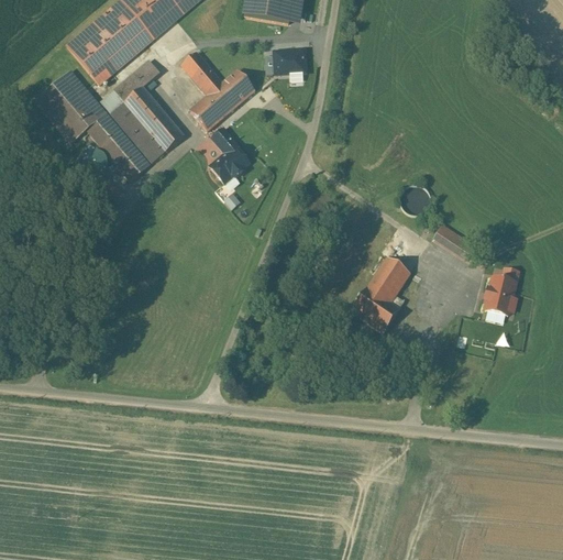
[(119,0),(66,45),(99,84),(197,0),(119,0)]
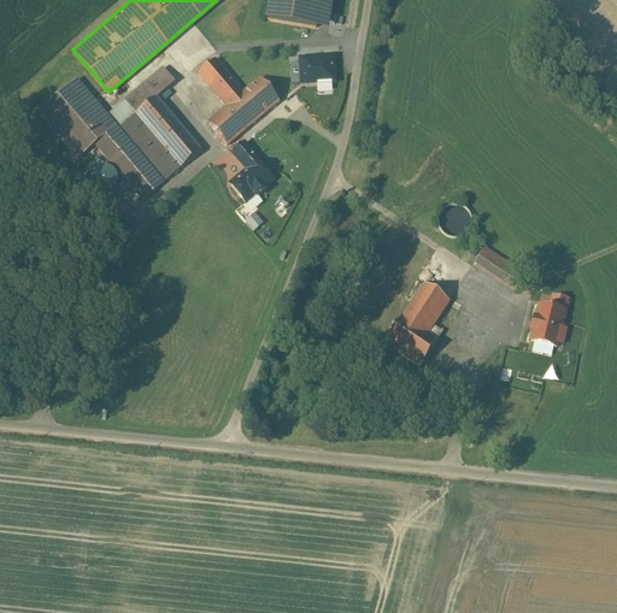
[(270,0),(268,17),(316,25),(319,0),(270,0)]
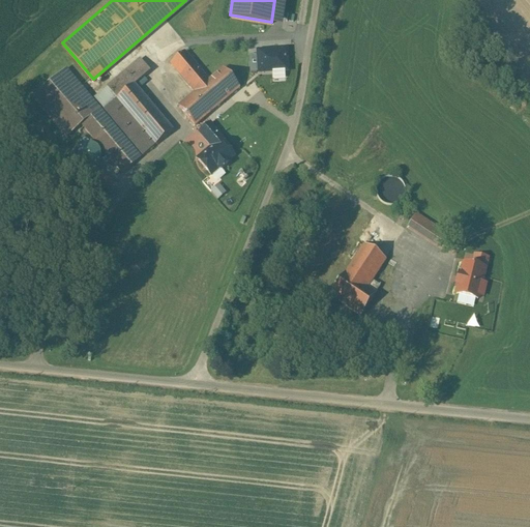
[(274,0),(271,22),(282,23),(286,0),(274,0)]
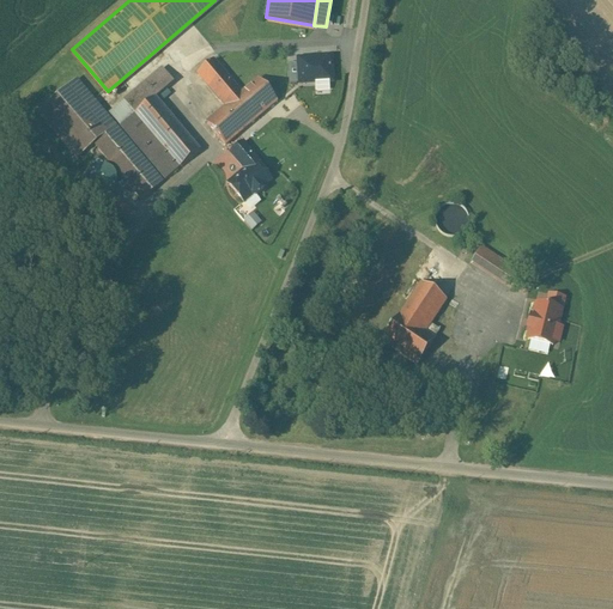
[(331,54),(298,56),(299,80),(332,78),(331,54)]
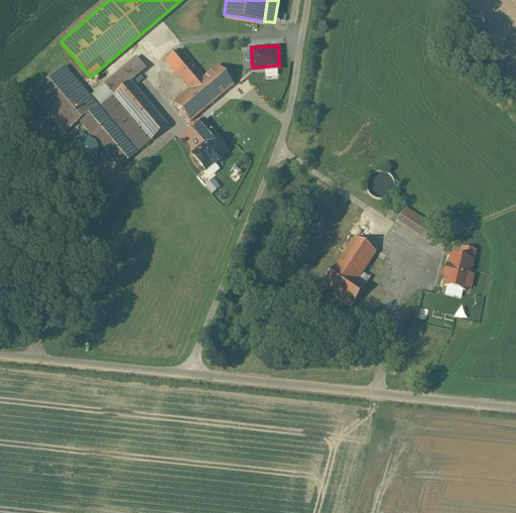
[(203,76),(178,47),(166,58),(189,87),(196,83),(203,76)]
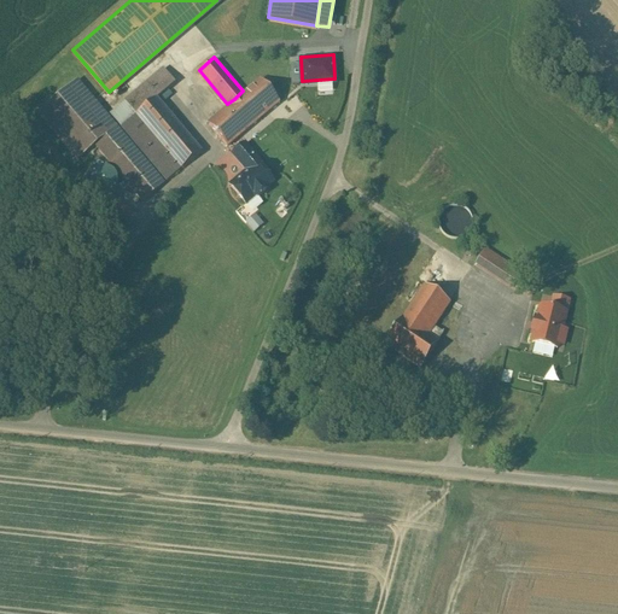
[(175,80),(163,65),(124,98),(136,111),(136,112),(156,95),(175,80)]
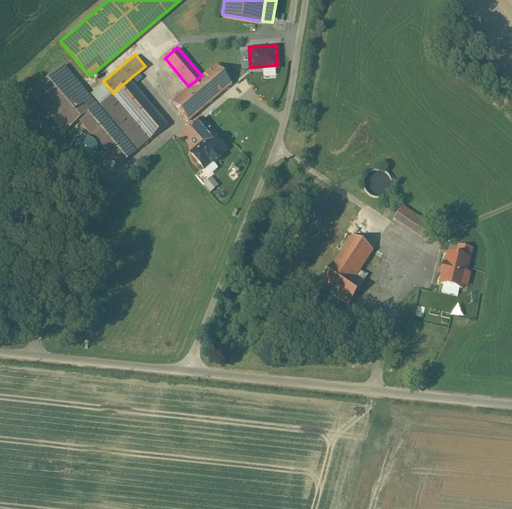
[(231,82),(215,63),(201,75),(194,82),(210,100),(231,82)]
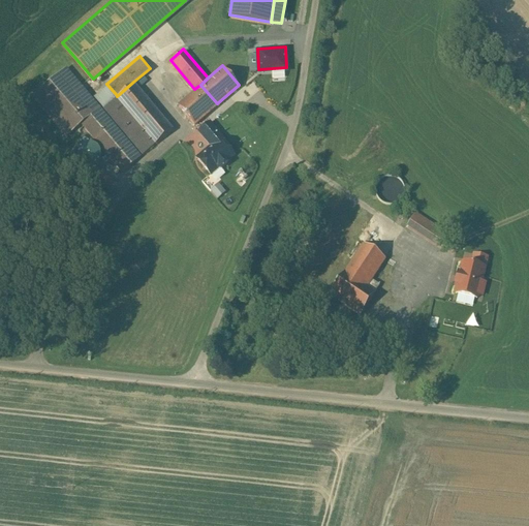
[(83,87),(65,66),(33,94),(66,132),(81,121),(91,132),(122,169),(139,154),(121,132),(121,131),(83,87)]
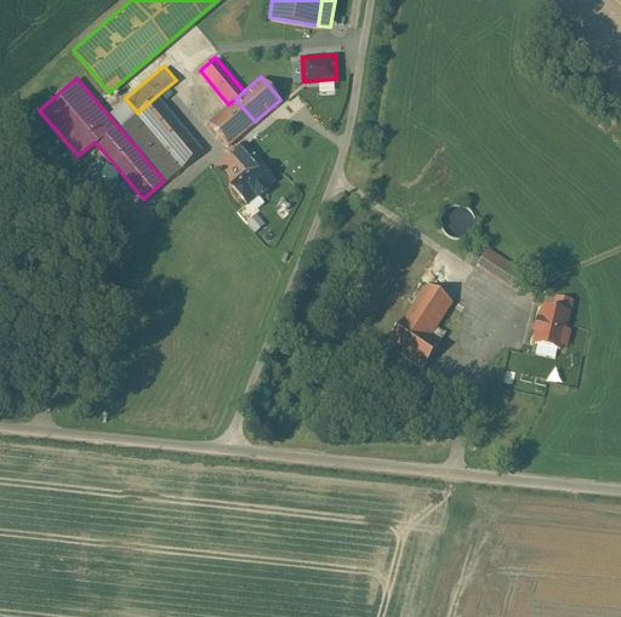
[(157,96),(137,113),(182,166),(201,150),(157,96)]
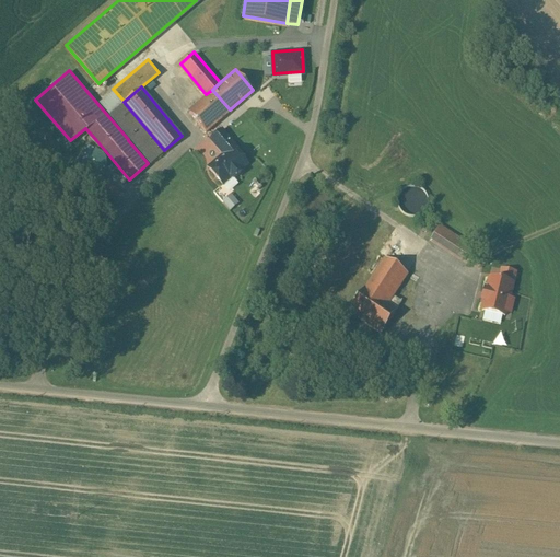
[(113,89),(100,101),(109,113),(124,101),(113,89)]
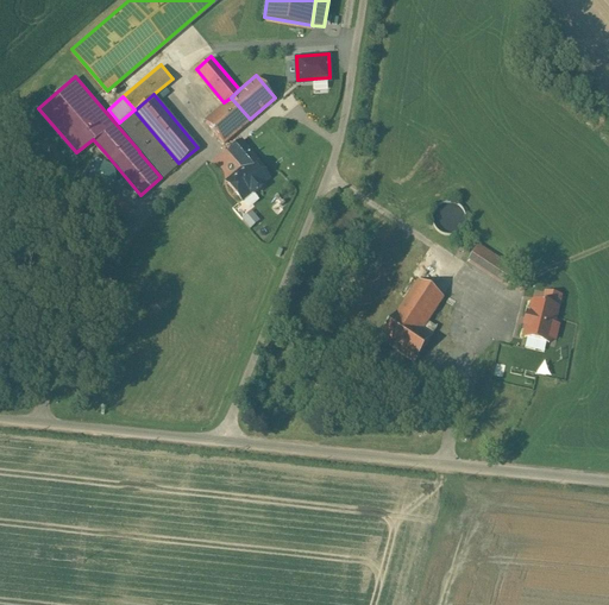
[(250,119),(231,98),(224,102),(205,119),(224,140),(250,119)]
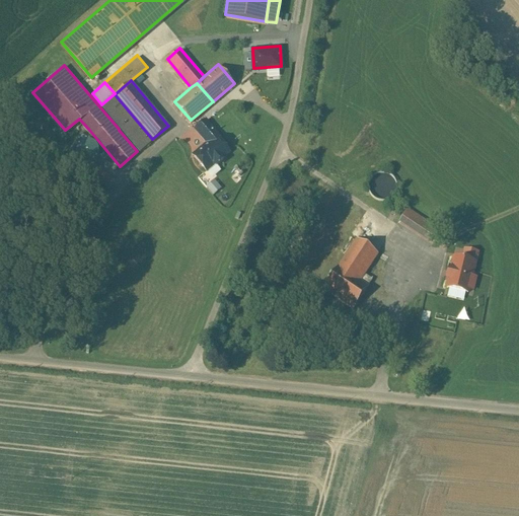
[(115,94),(115,93),(101,104),(123,129),(140,150),(152,139),(115,94)]
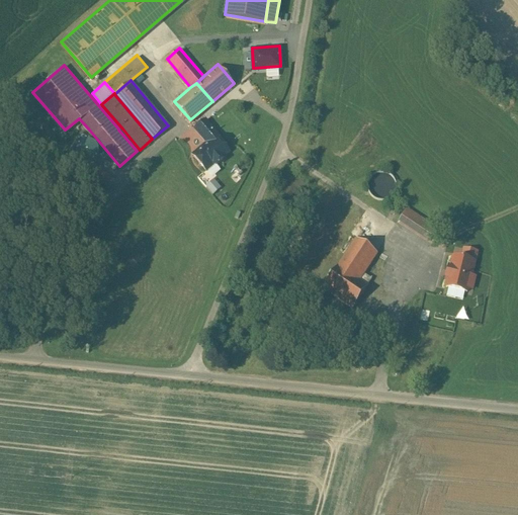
[(208,141),(193,153),(205,167),(213,160),(216,162),(224,156),(222,154),(228,149),(212,131),(216,129),(205,117),(195,125),(208,141)]
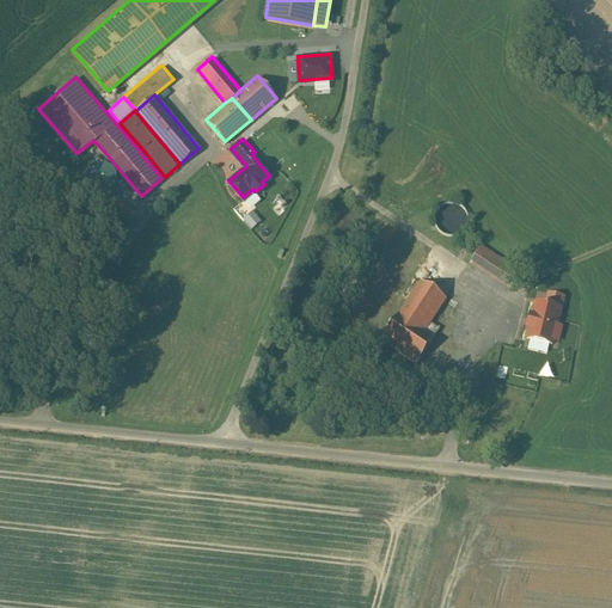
[(99,189),(104,190),(108,189),(111,186),(115,184),(116,180),(117,176),(116,171),(114,167),(110,164),(105,163),(101,163),(96,165),(92,167),(90,172),(90,176),(90,180),(92,184),(96,188),(99,189)]
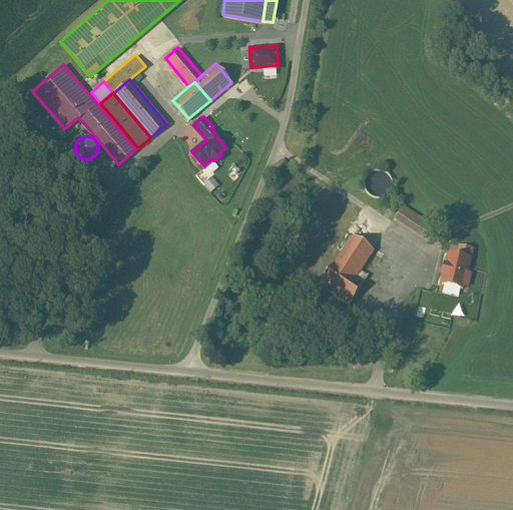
[(111,177),(93,163),(87,171),(105,185),(111,177)]
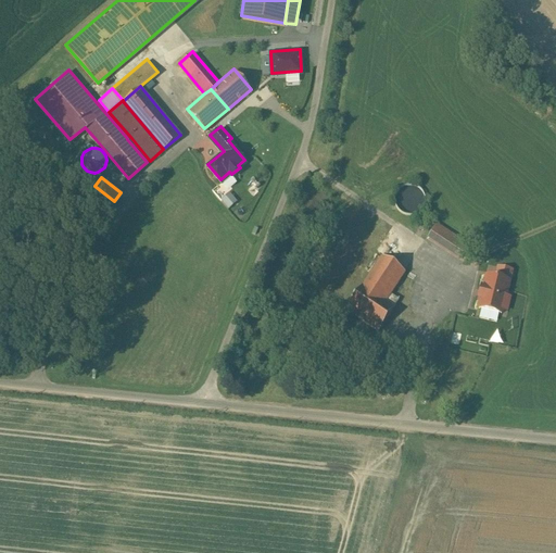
[(414,211),(418,209),(421,204),(422,200),(422,196),(420,190),(417,187),(414,185),(409,184),(405,184),(401,186),(397,189),(395,192),(394,197),(395,201),(396,205),(400,209),(404,211),(408,212),(414,211)]
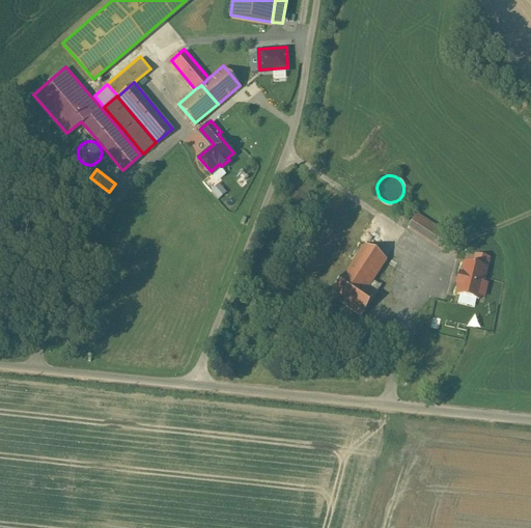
[(219,179),(211,187),(219,196),(227,189),(219,179)]
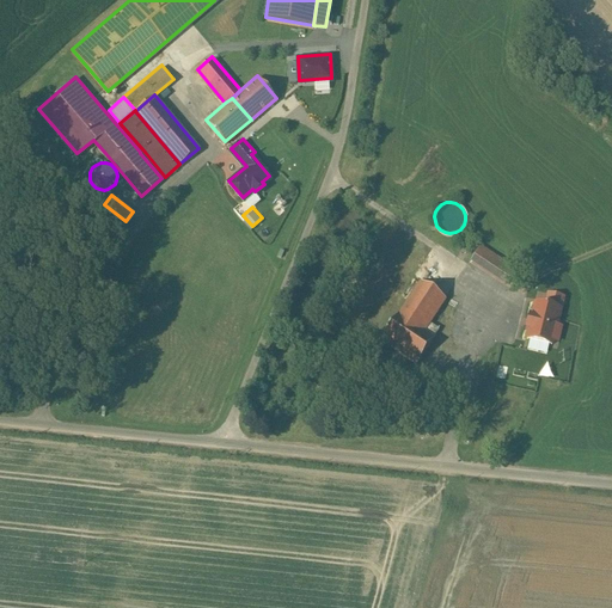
[(380,338),(415,361),(440,325),(430,319),(445,296),(412,274),(427,252),(411,241),(385,281),(408,298),(398,311),(380,338)]
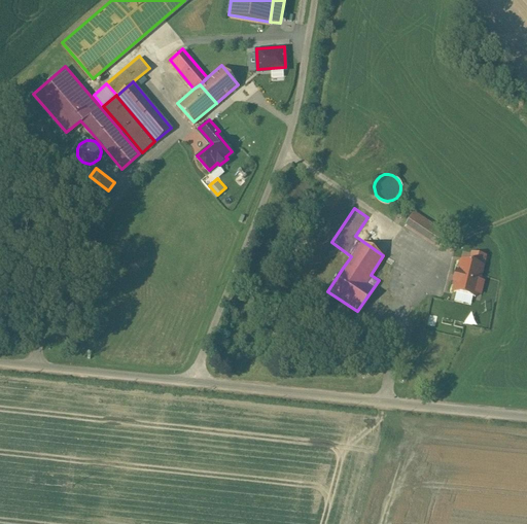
[(414,209),(406,222),(440,244),(448,231),(414,209)]
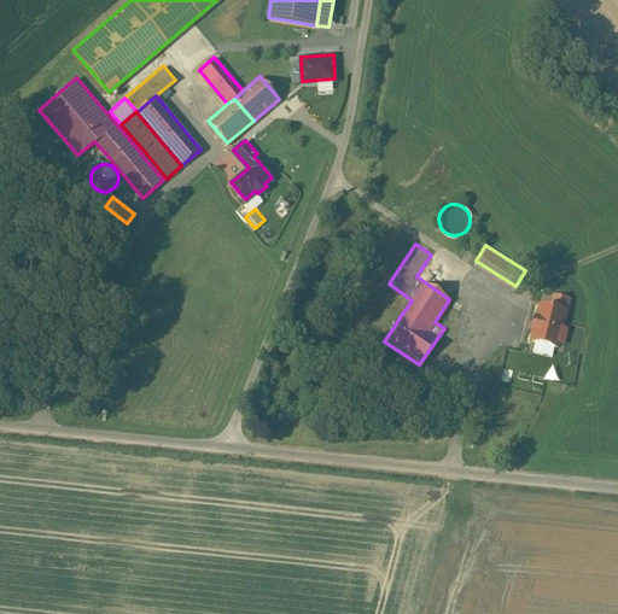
[(369,291),(350,319),(384,341),(402,314),(369,291)]
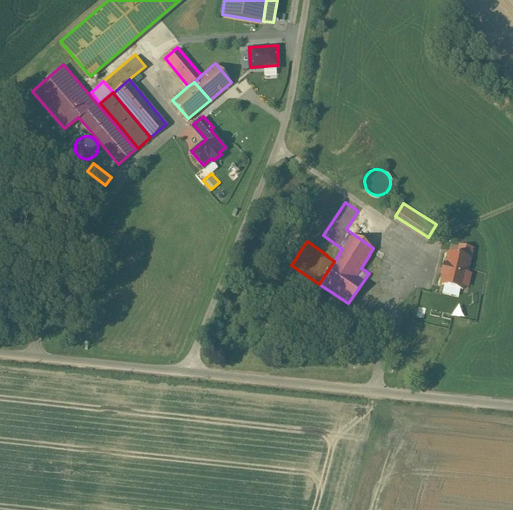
[(457,255),(449,251),(446,264),(444,264),(442,273),(443,274),(441,282),(462,287),(463,283),(467,284),(470,273),(466,272),(472,247),(459,244),(457,255)]
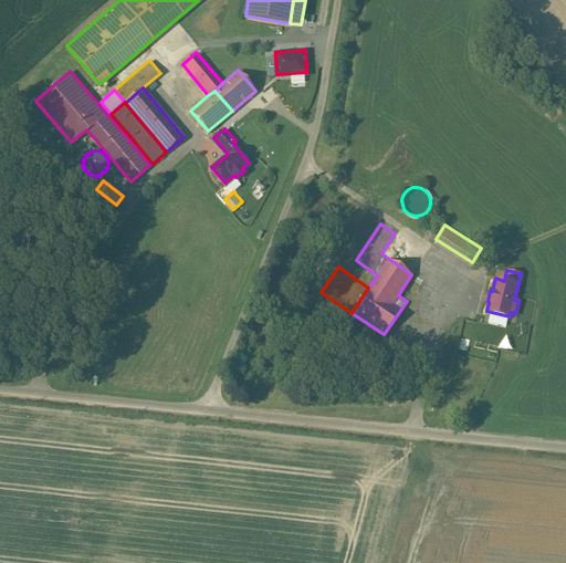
[(399,374),(387,368),(379,385),(392,391),(399,374)]
